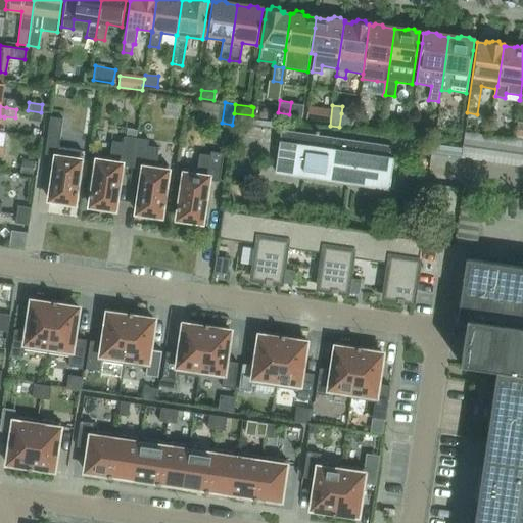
[(331,109),(307,106),(305,120),(329,123),(331,109)]
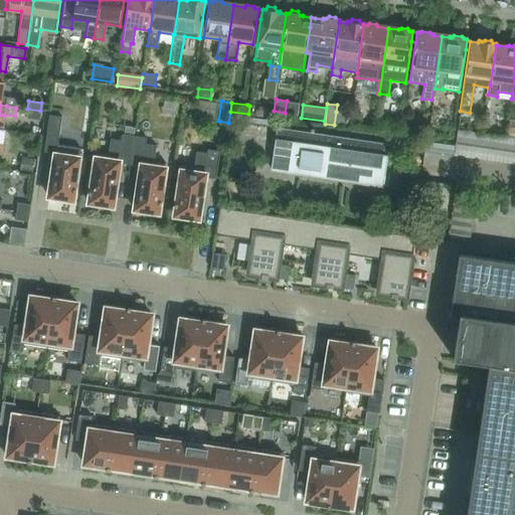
[(40,111),(27,109),(25,118),(39,120),(40,111)]
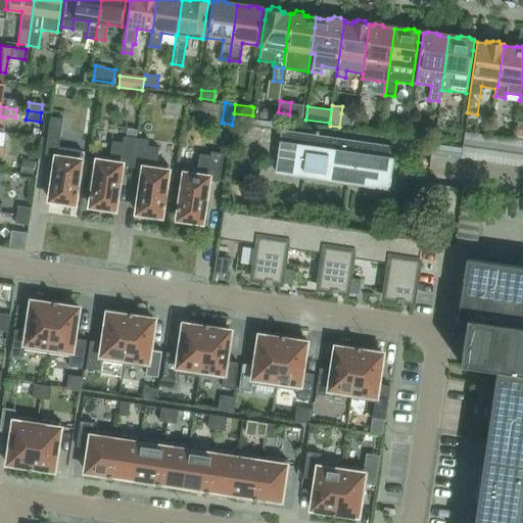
[(357,114),(355,124),(367,125),(369,116),(363,115),(357,114)]
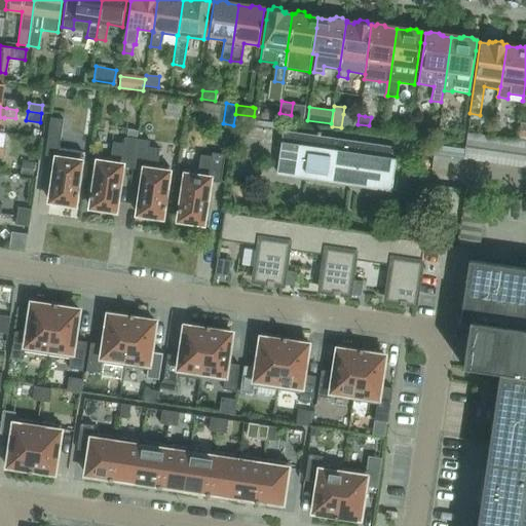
[(55,157),(49,201),(51,201),(53,204),(60,205),(63,202),(74,204),(75,196),(76,196),(77,193),(76,192),(82,151),(59,148),(63,119),(50,117),(44,155),(55,157)]
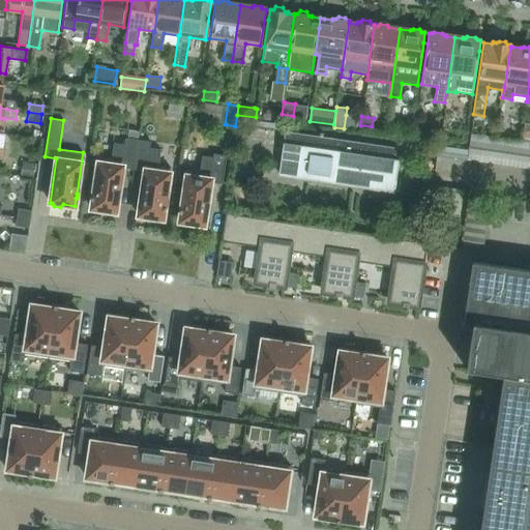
[(529,124),(523,124),(521,137),(529,138),(529,124)]
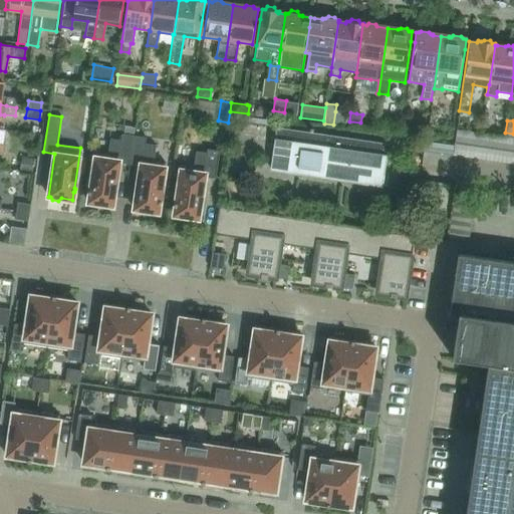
[(124,125),(123,134),(134,136),(135,127),(124,125)]
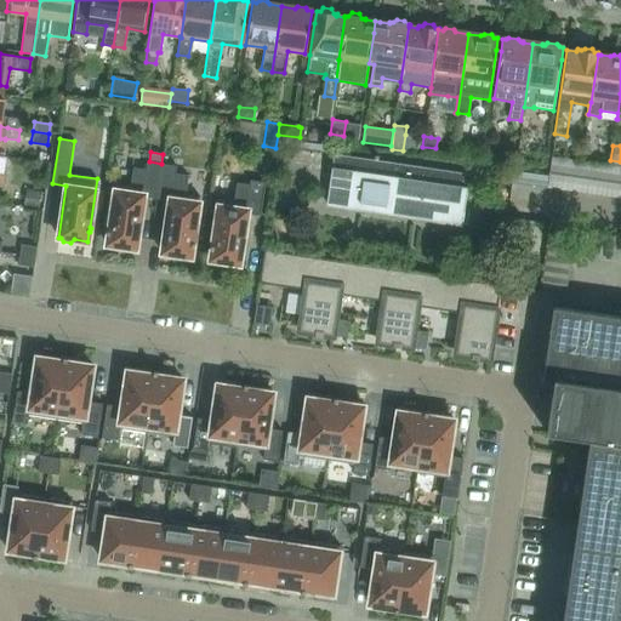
[(334,154),(326,203),(462,222),(468,174),(334,154)]
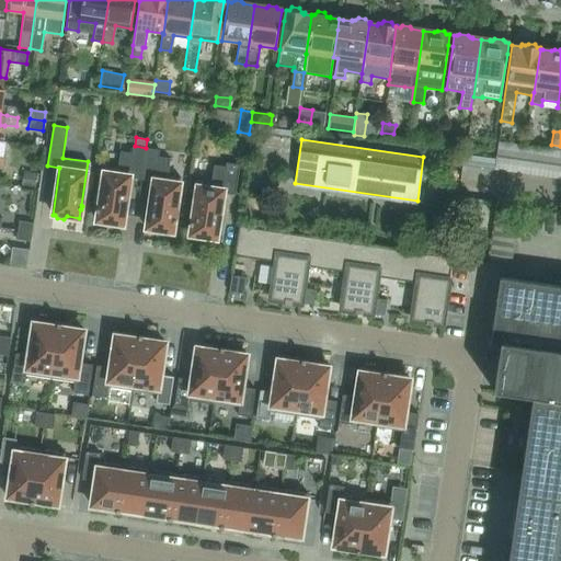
[(513,144),(497,141),(495,159),(494,169),(508,171),(513,144)]
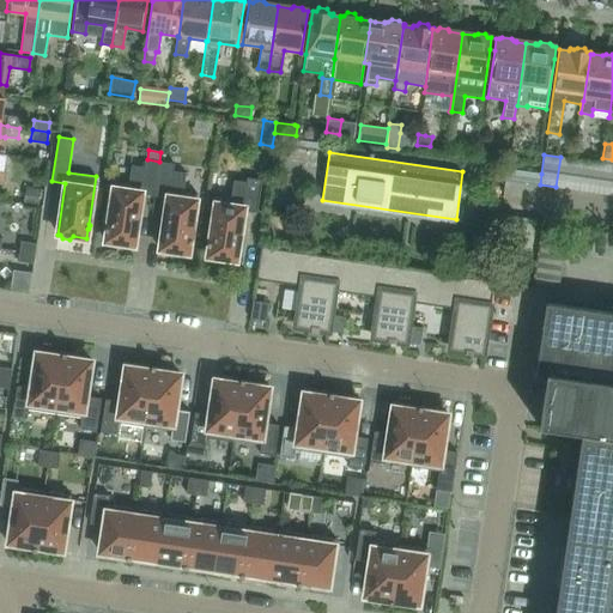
[(560,157),(556,187),(572,189),(577,159),(560,157)]
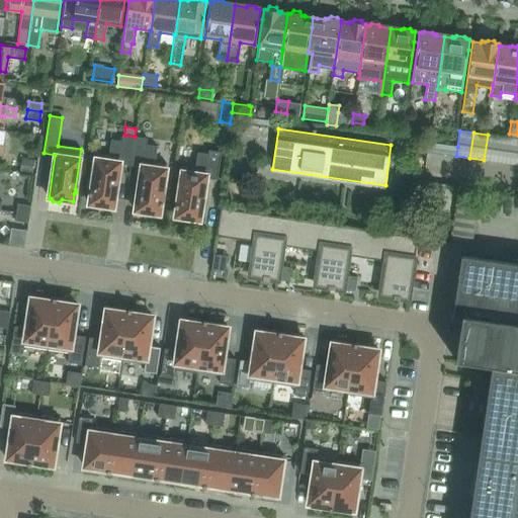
[(90,195),(89,203),(100,205),(102,208),(108,209),(111,207),(113,207),(119,164),(131,165),(135,137),(122,135),(121,141),(110,140),(108,156),(96,154),(90,192),(89,192),(89,195),(90,195)]
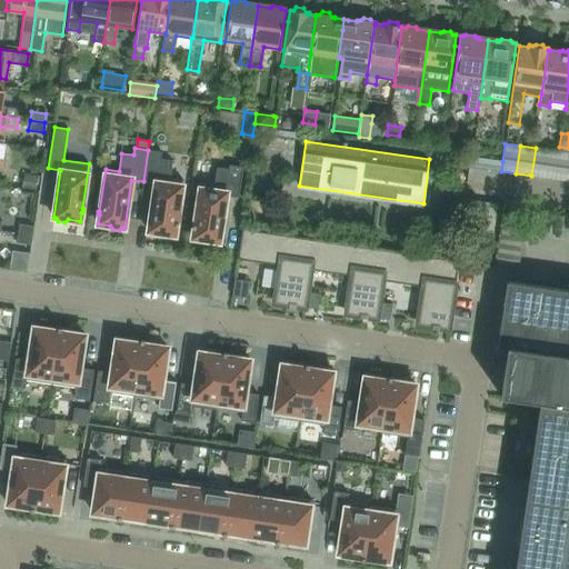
[(536,148),(531,176),(547,178),(551,150),(536,148)]
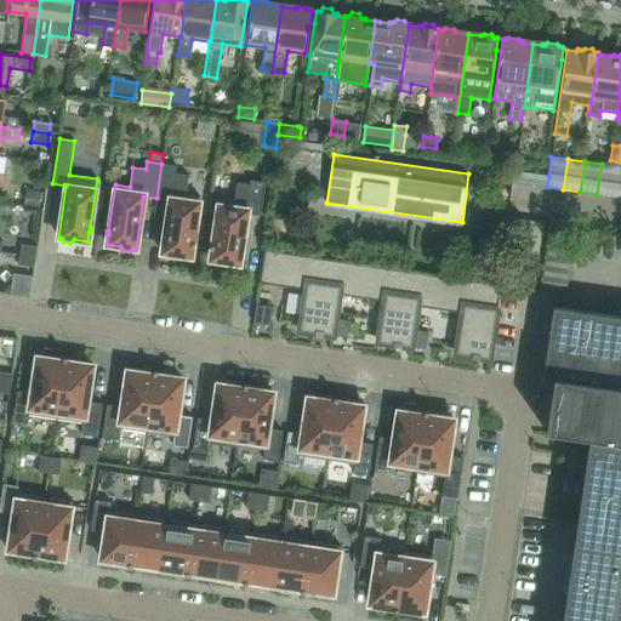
[(169,200),(161,252),(164,252),(166,256),(175,257),(177,255),(191,257),(192,248),(194,248),(194,243),(193,243),(199,197),(186,195),(188,175),(175,174),(176,165),(161,164),(157,198),(169,200)]
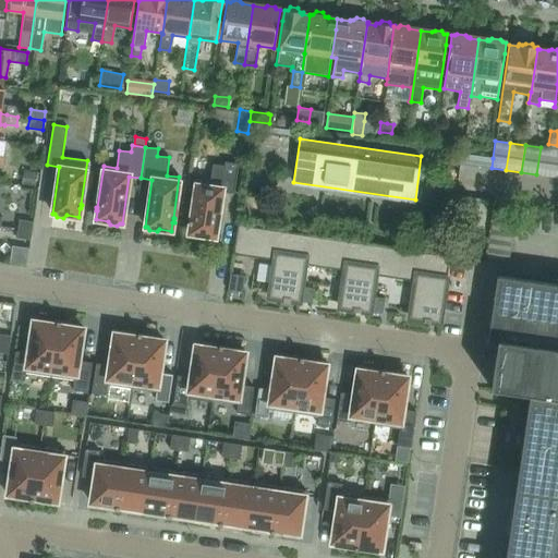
[(541,147),(536,174),(552,177),(555,149),(541,147)]
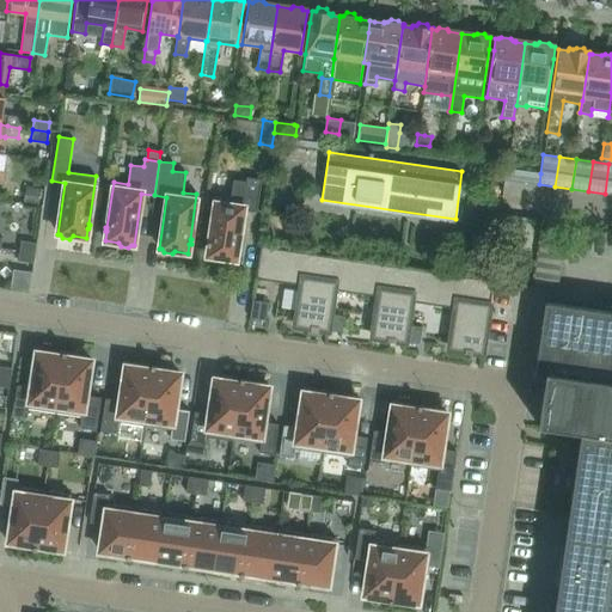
[(506,169),(505,179),(539,184),(540,173),(506,169)]
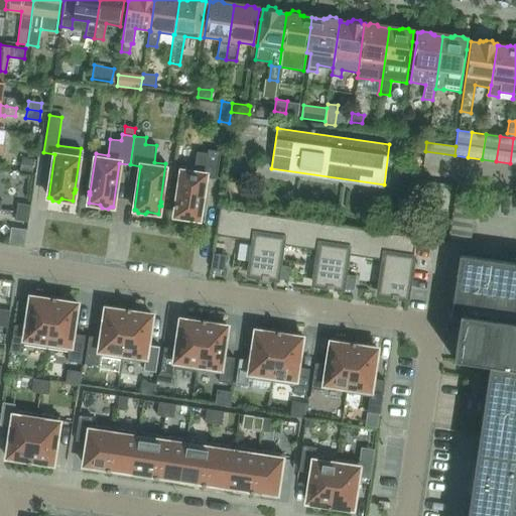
[(194,167),(181,165),(176,205),(174,204),(174,208),(175,208),(174,216),(185,218),(187,221),(194,221),(197,219),(199,220),(205,177),(216,178),(220,151),(208,149),(207,153),(197,151),(194,167)]
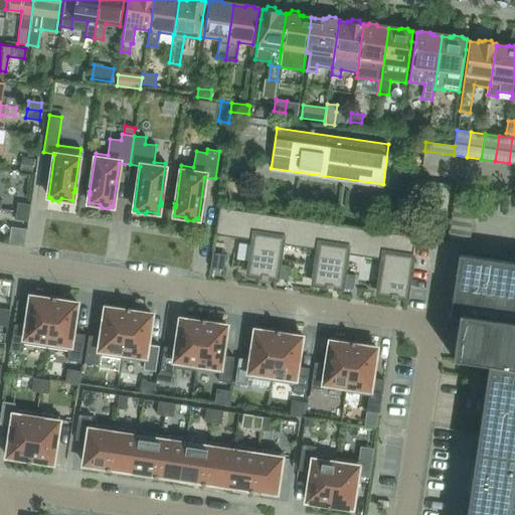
[(21,157),(18,171),(32,173),(34,159),(21,157)]
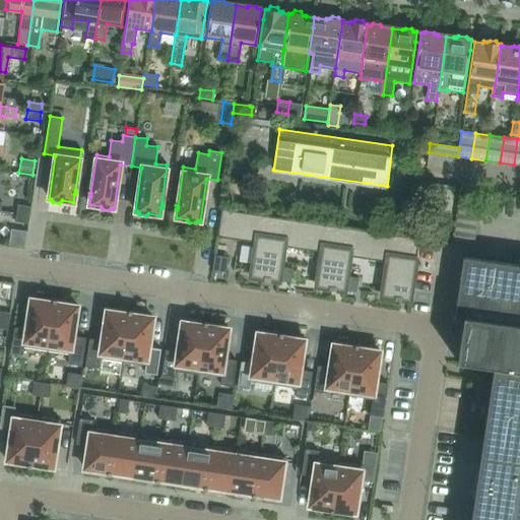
[(459,195),(452,244),(463,246),(473,247),(480,198),(459,195)]
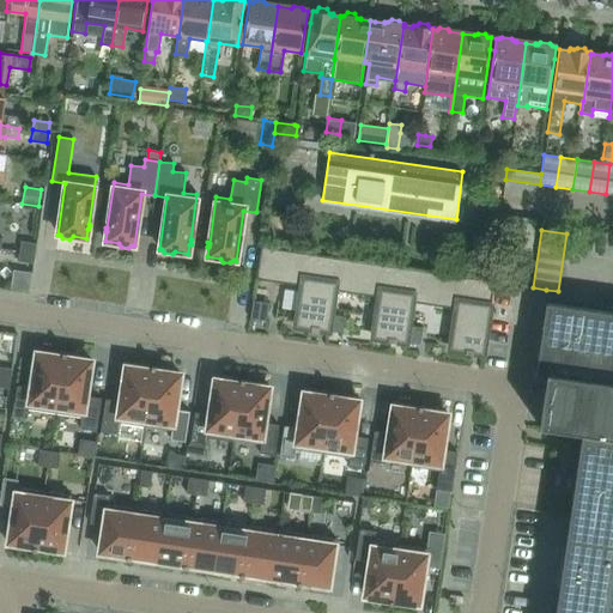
[(36,243),(20,241),(19,252),(35,254),(36,243)]
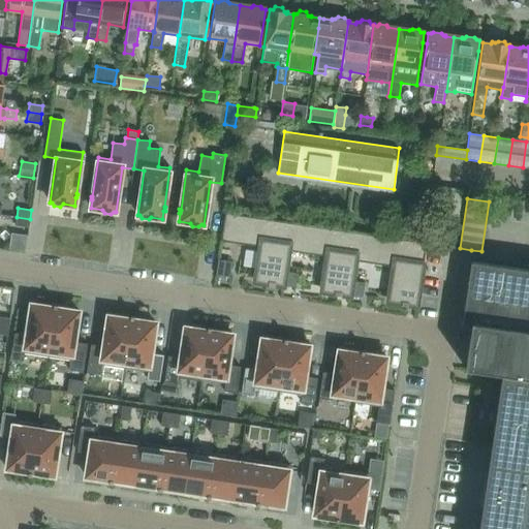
[(259,247),(254,282),(268,284),(268,285),(275,286),(275,284),(282,285),(281,285),(283,286),(283,285),(285,272),(288,251),(292,222),(224,213),(220,241),(259,247)]
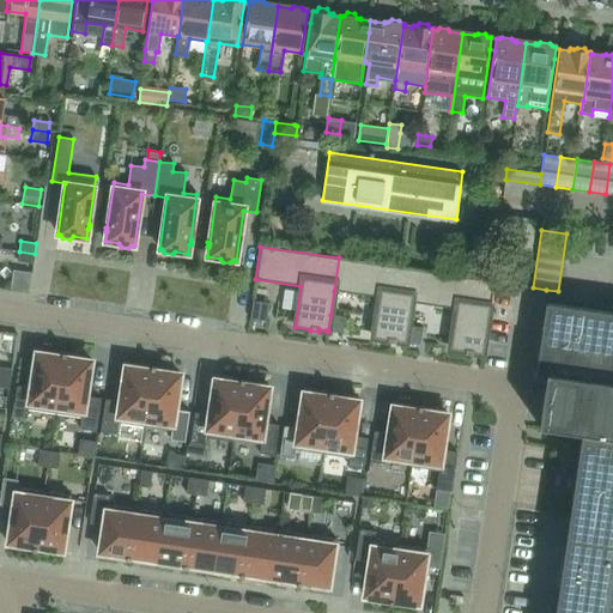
[(34,263),(35,254),(19,252),(18,261),(34,263)]
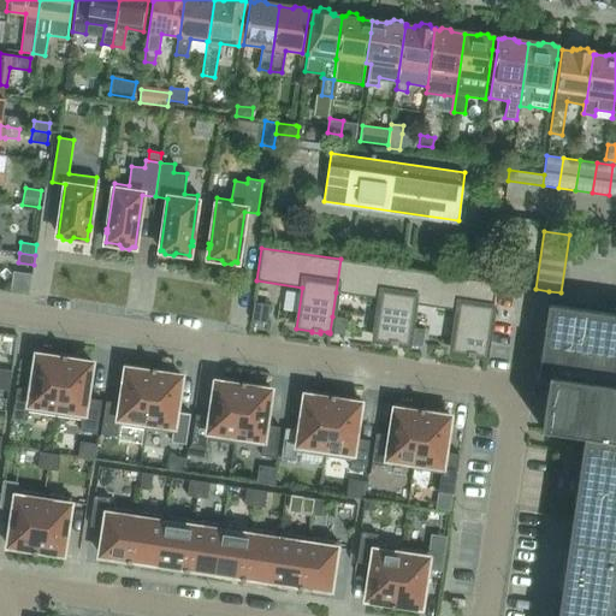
[(380,298),(374,339),(390,342),(390,343),(397,344),(397,343),(406,344),(408,344),(410,327),(414,303),(419,271),(341,259),(336,292),(380,298)]
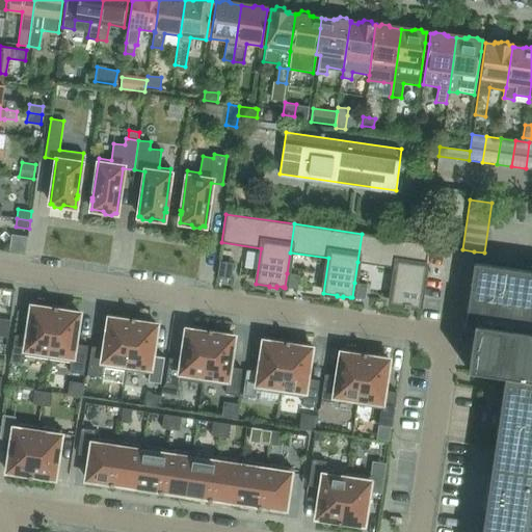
[(428,244),(362,234),(357,262),(395,268),(390,303),(403,306),(403,307),(409,308),(410,306),(417,308),(419,308),(428,244)]
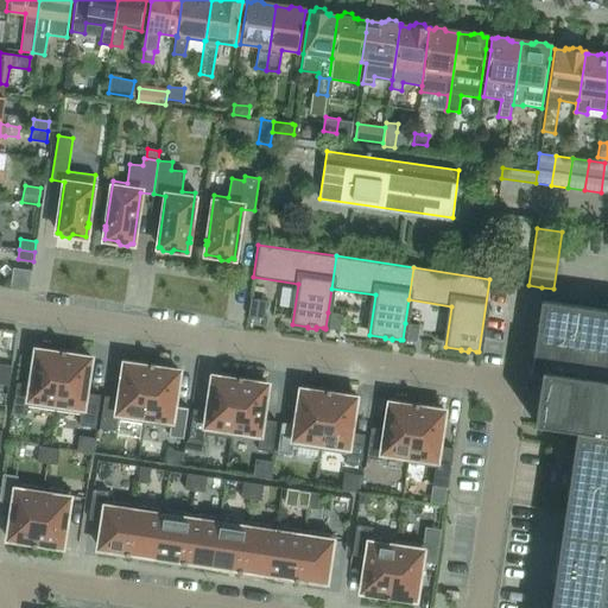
[(607,607),(607,310),(542,301),(531,371),(542,373),(534,423),(577,429),(565,512),(550,607),(607,607)]
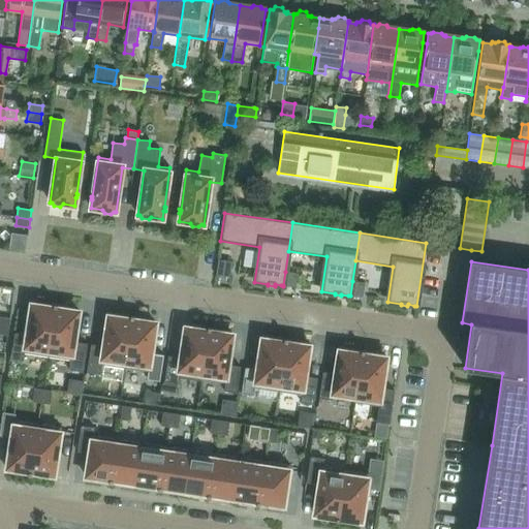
[(231,268),(217,266),(215,276),(229,278),(231,268)]
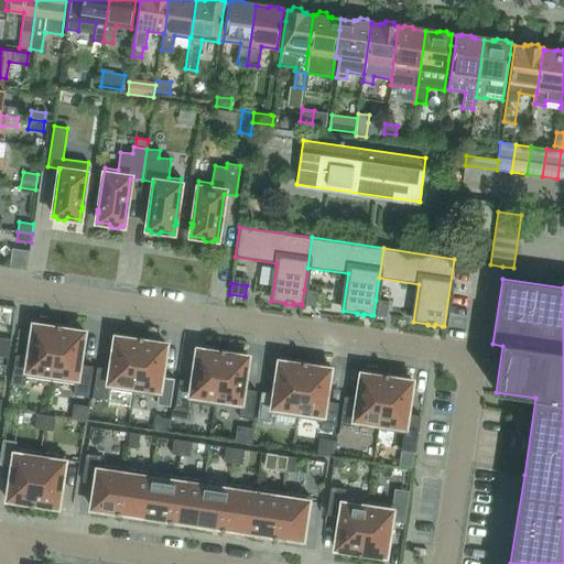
[(315,306),(317,291),(304,290),(302,304),(315,306)]
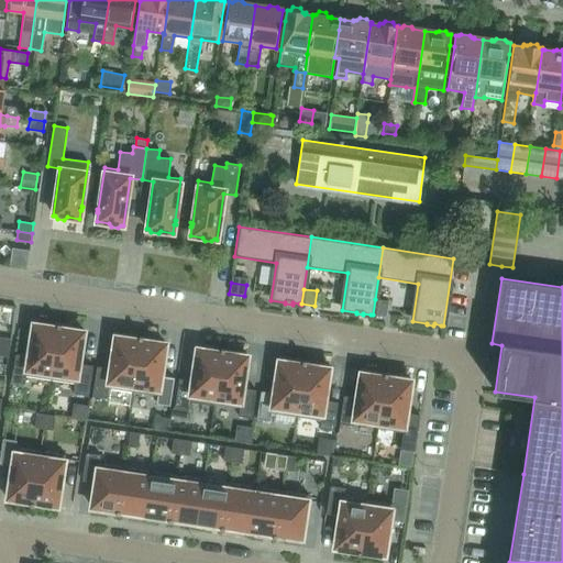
[(385,317),(388,301),(375,299),(373,315),(385,317)]
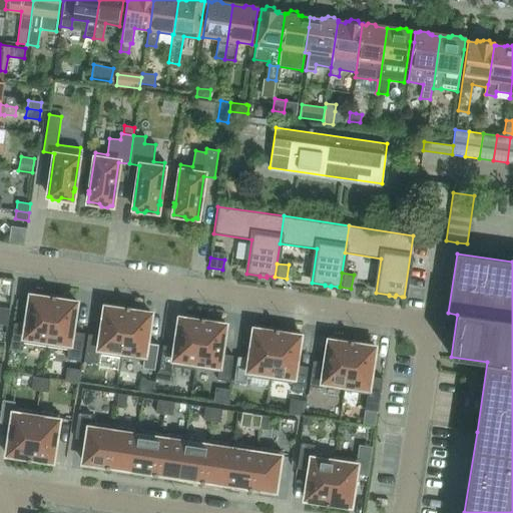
[(54,296),(52,296),(52,299),(30,295),(25,325),(14,323),(10,348),(22,350),(23,343),(46,346),(54,296)]
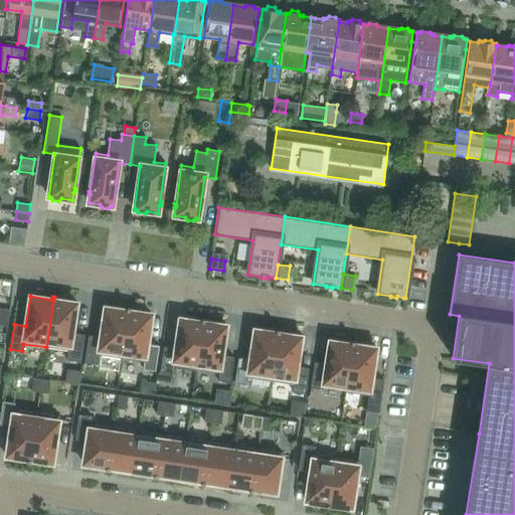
[(55,300),(55,297),(54,297),(46,347),(68,350),(66,360),(80,362),(84,335),(72,333),(76,303),(55,300)]
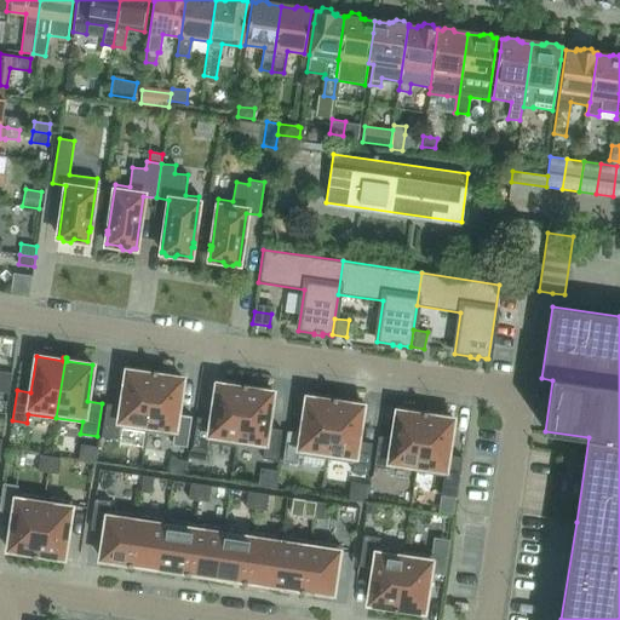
[(0,371),(0,382),(10,383),(12,373),(0,371)]
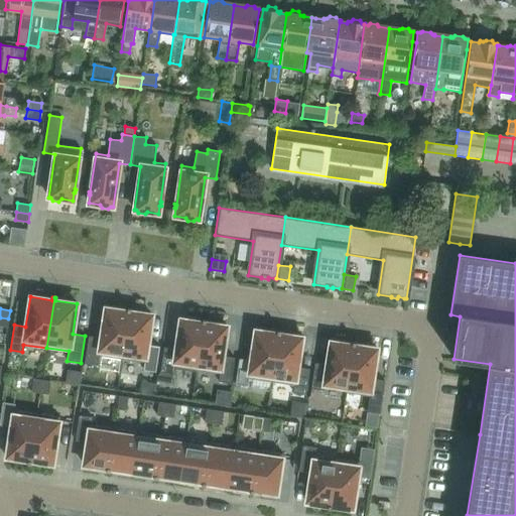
[(129,308),(127,308),(127,311),(105,308),(101,338),(89,336),(85,363),(98,365),(100,356),(121,359),(129,308)]
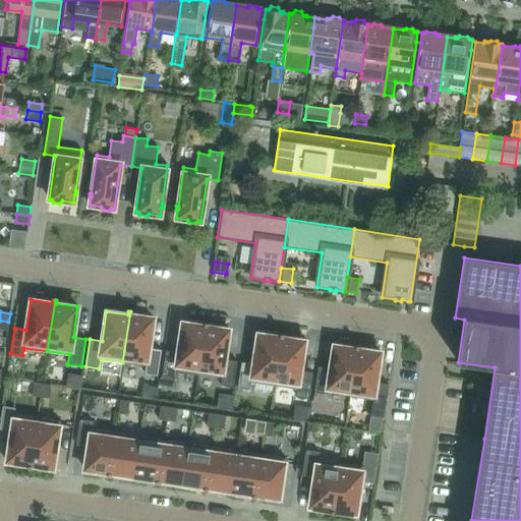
[(131,314),(131,311),(130,311),(122,362),(146,366),(145,373),(157,375),(161,350),(149,348),(154,317),(131,314)]
